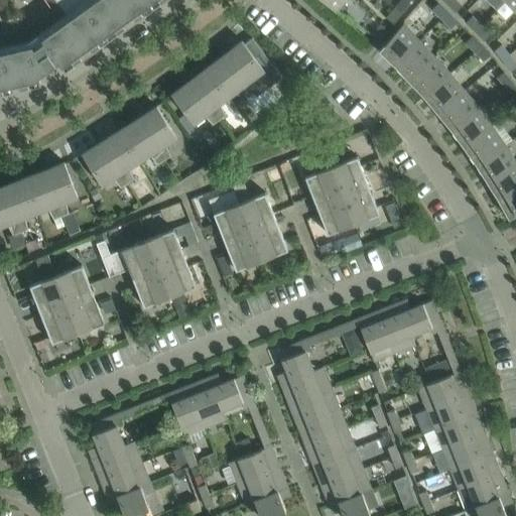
[(0,92),(12,90),(40,84),(38,75),(58,60),(65,70),(86,54),(88,53),(86,50),(156,0),(46,0),(62,21),(43,35),(41,37),(43,40),(33,47),(31,44),(3,50),(0,50),(0,92)]
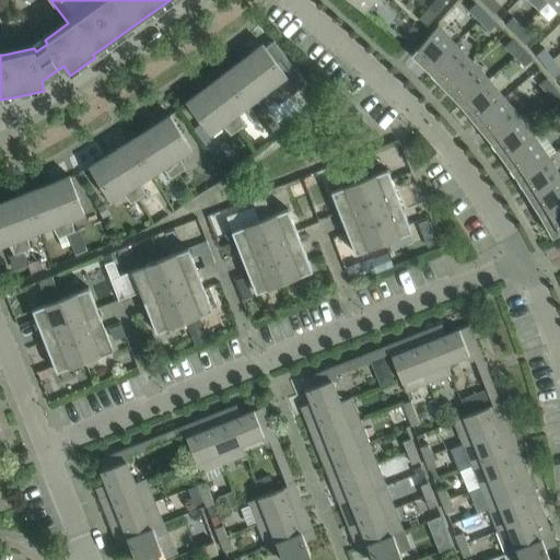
[(374,0),(350,0),(363,12),(374,0)]
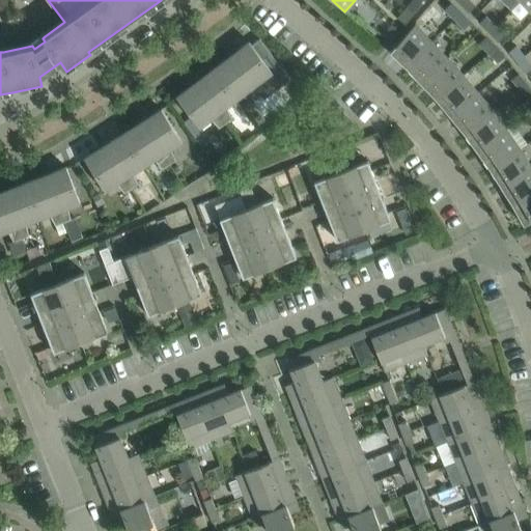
[(413,14),(422,3),(418,0),(412,0),(407,7),(413,14)]
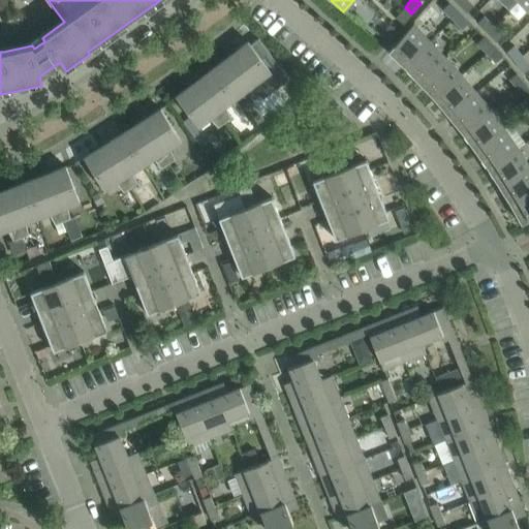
[(473,5),(467,0),(459,0),(457,2),(471,17),(478,10),(473,5)]
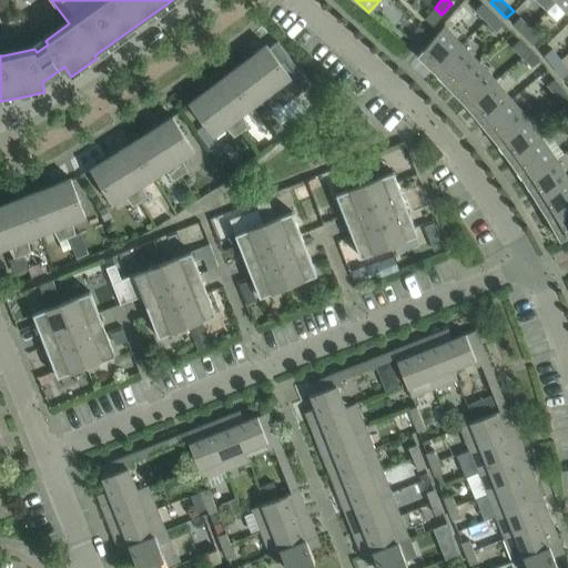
[(567,13),(567,0),(556,0),(556,1),(567,13)]
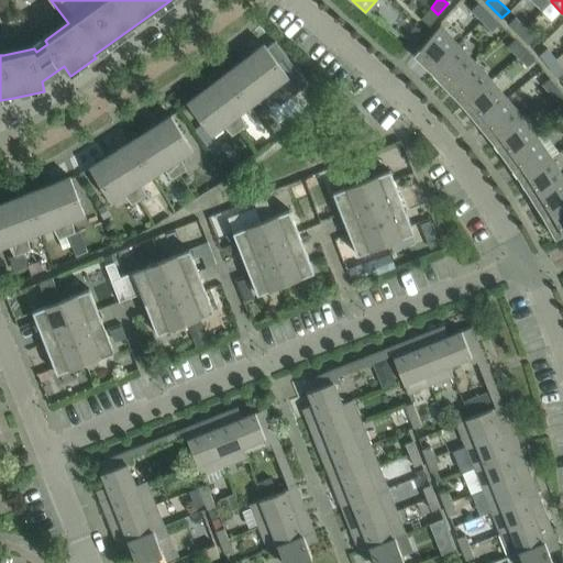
[(471,10),(481,20),(488,13),(477,3),(471,10)]
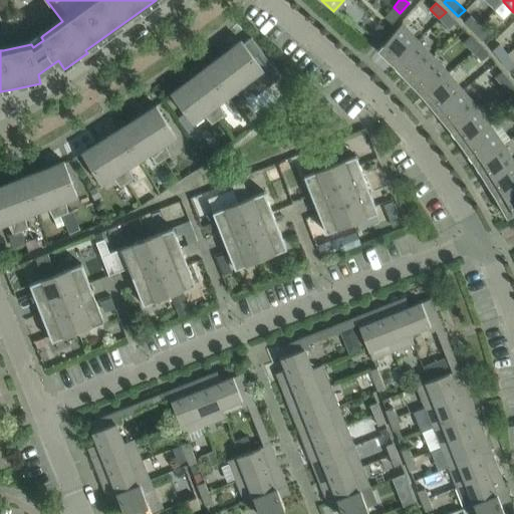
[(392,23),(400,13),(394,7),(384,17),(392,23)]
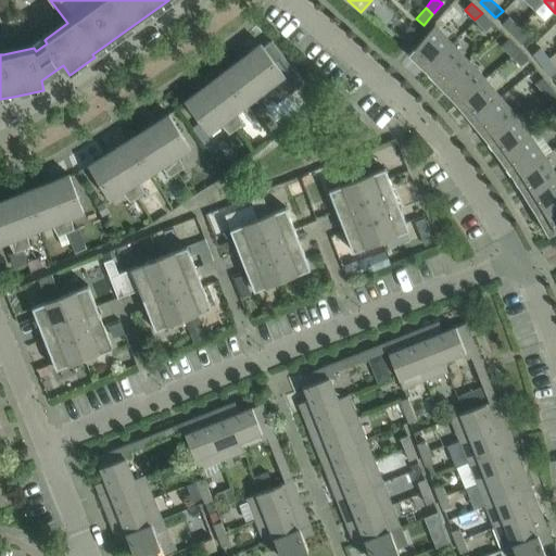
[(492,23),(482,13),(475,20),(484,29),(492,23)]
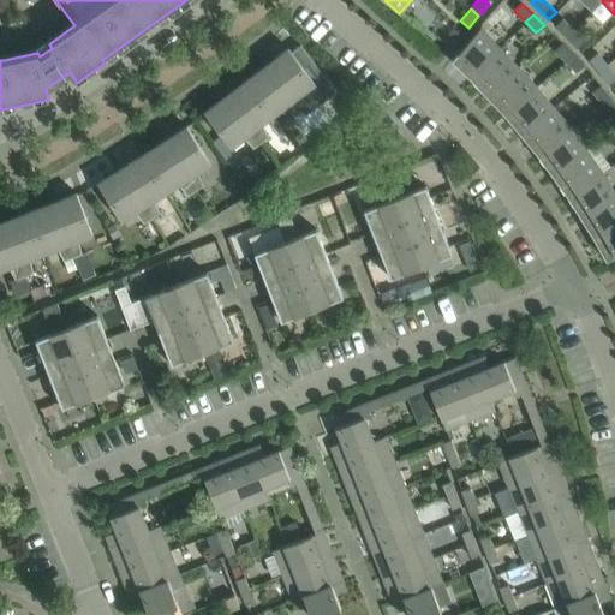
[(555,25),(566,37),(573,29),(562,18),(555,25)]
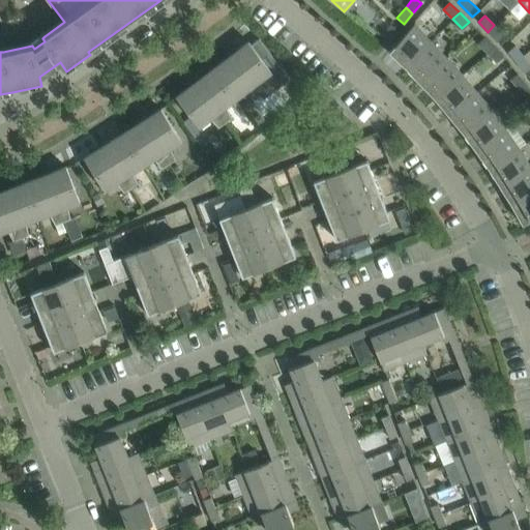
[(382,34),(389,40),(398,30),(391,25),(382,34)]
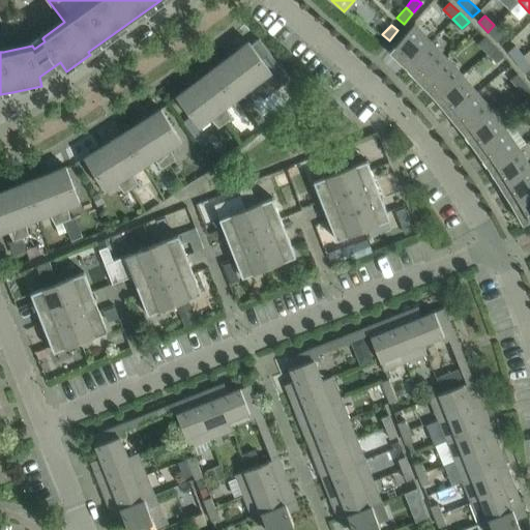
[(405,66),(431,41),(414,25),(388,51),(405,66)]
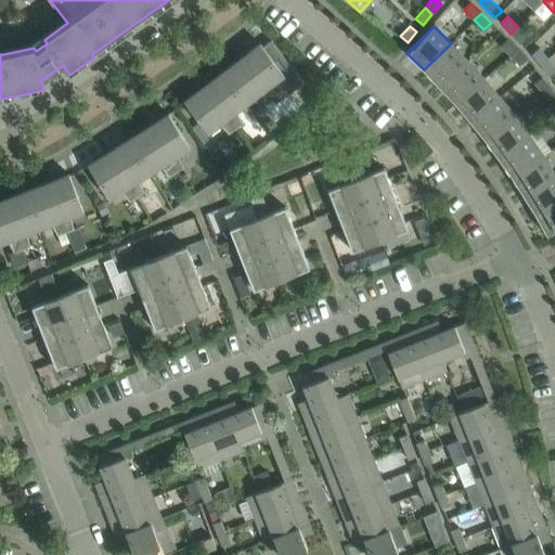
[(527,37),(517,26),(511,34),(520,43),(527,37)]
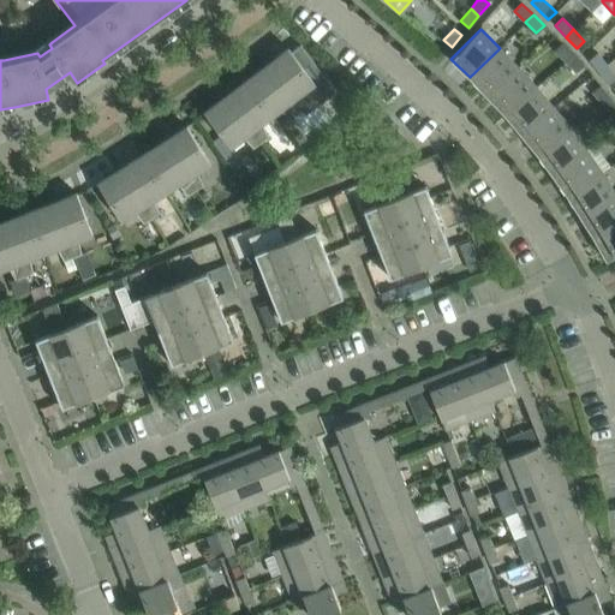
[(554,51),(565,61),(572,54),(561,43),(554,51)]
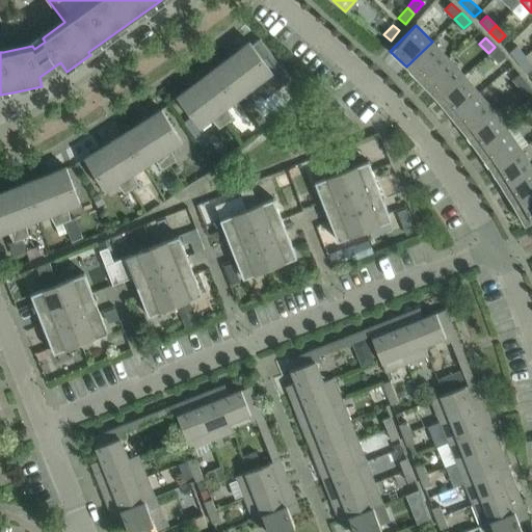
[(249,41),(231,55),(261,96),(268,90),(262,80),(272,72),(249,41)]
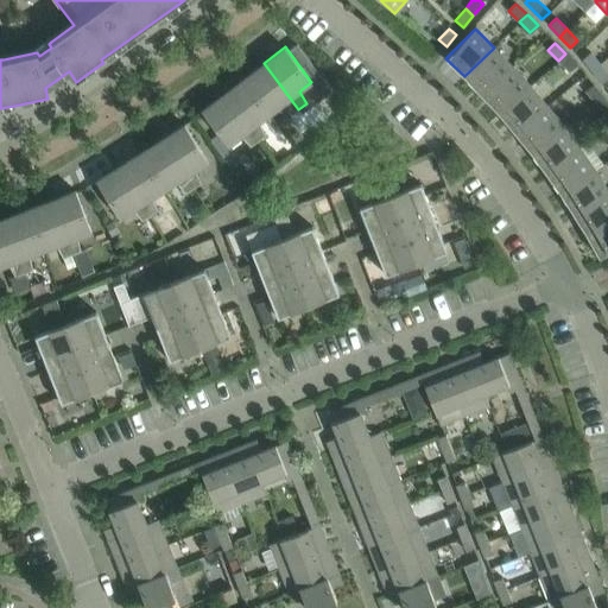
[(481,95),(512,67),(494,48),(464,76),(481,95)]
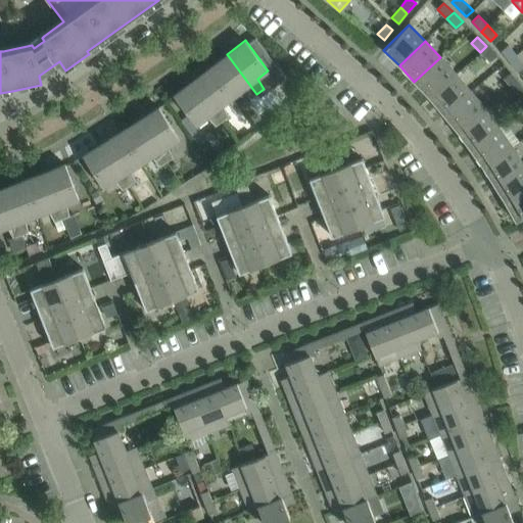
[(501,51),(509,61),(516,55),(508,45),(501,51)]
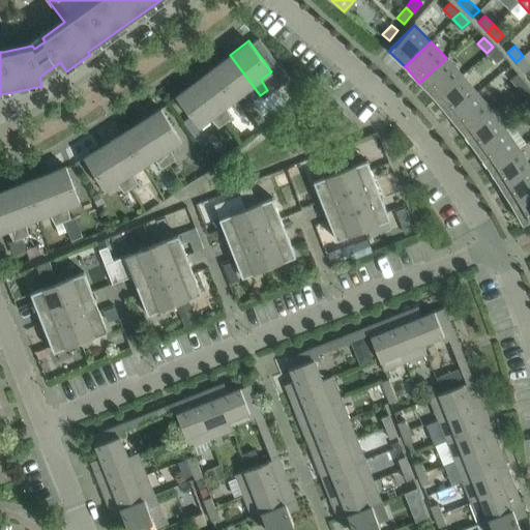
[(503,56),(493,47),(487,53),(496,62),(503,56)]
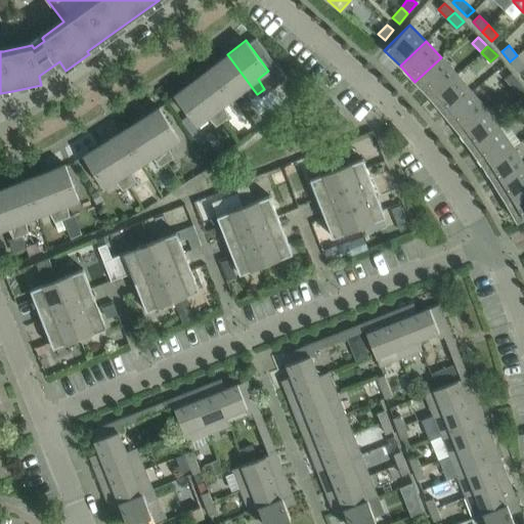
[(257,94),(227,54),(210,68),(232,97),(243,90),(251,99),(257,94)]
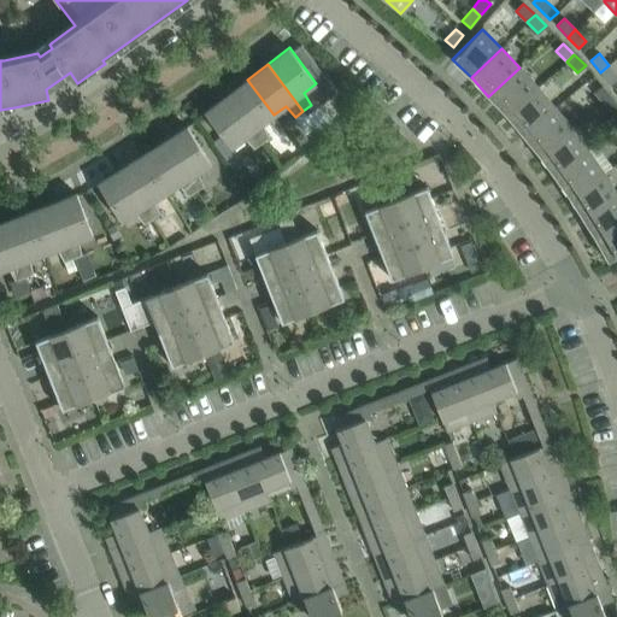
[(616,78),(616,75),(609,65),(600,72),(610,84),(616,78)]
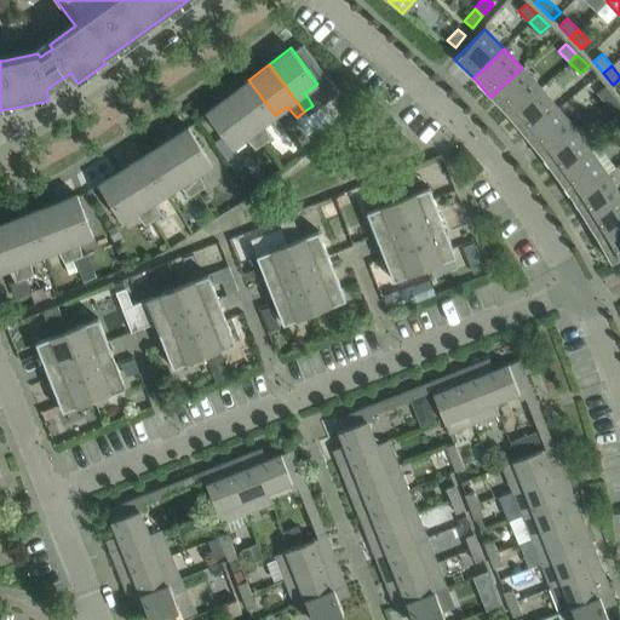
[(509,115),(540,87),(522,68),(491,97),(509,115)]
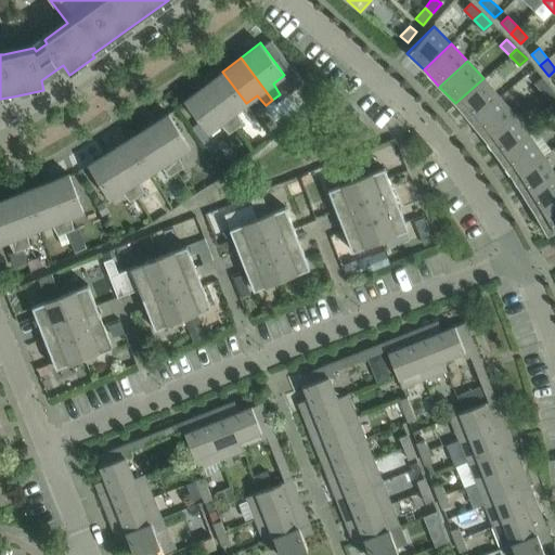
[(246,103),(222,72),(203,86),(235,128),(242,123),(235,112),(246,103)]
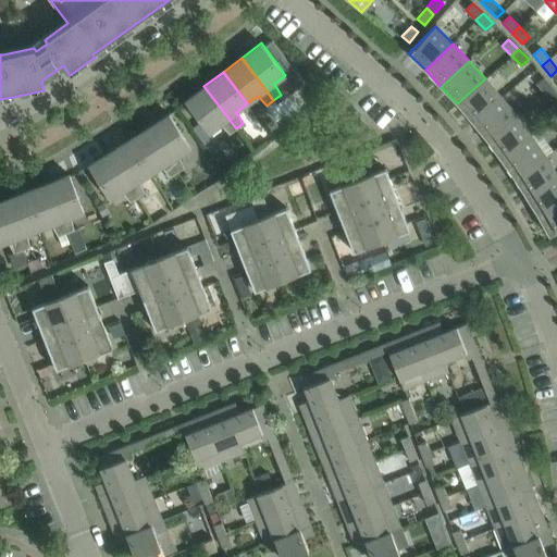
[(543,77),(535,83),(545,94),(552,88),(543,77)]
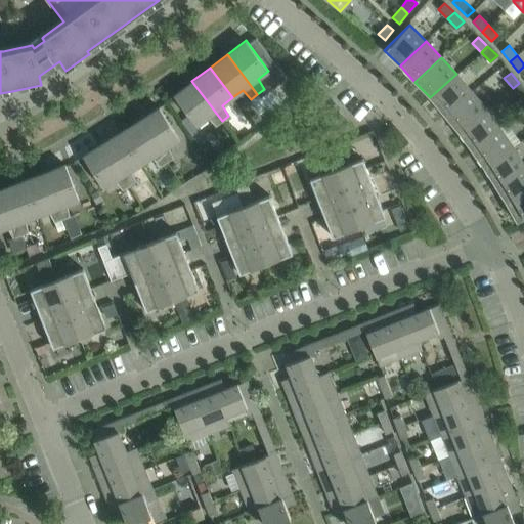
[(443,114),(471,91),(456,74),(430,97),(443,114)]
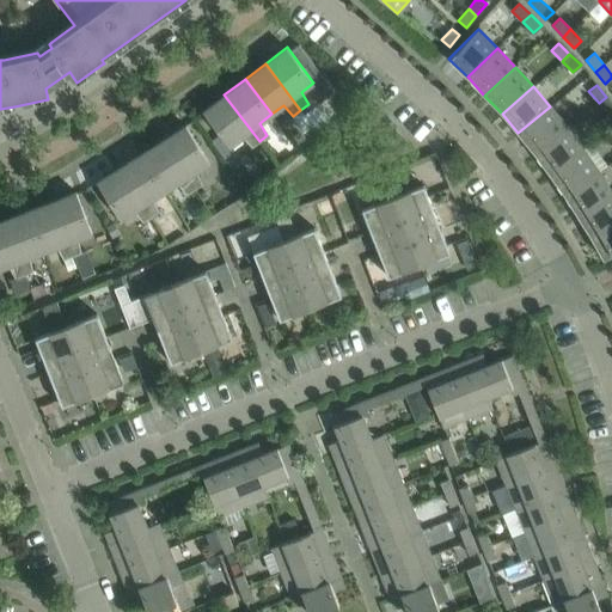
[(259,141),(224,95),(203,111),(230,146),(242,136),(252,147),(259,141)]
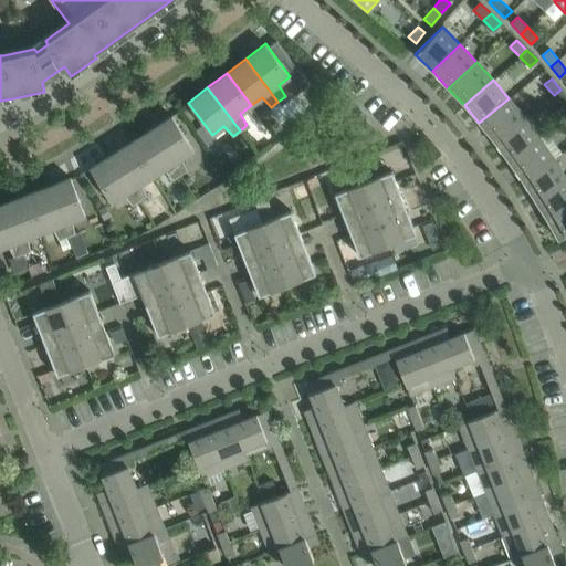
[(565,103),(565,95),(561,90),(554,95),(563,106),(565,103)]
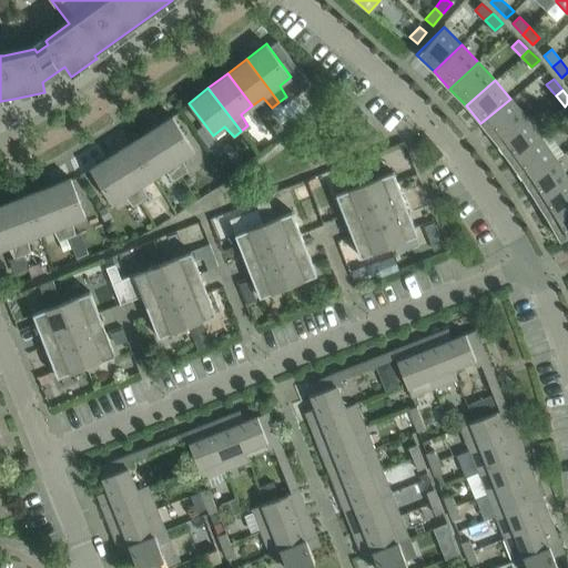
[(495,142),(527,118),(510,99),(480,123),(495,142)]
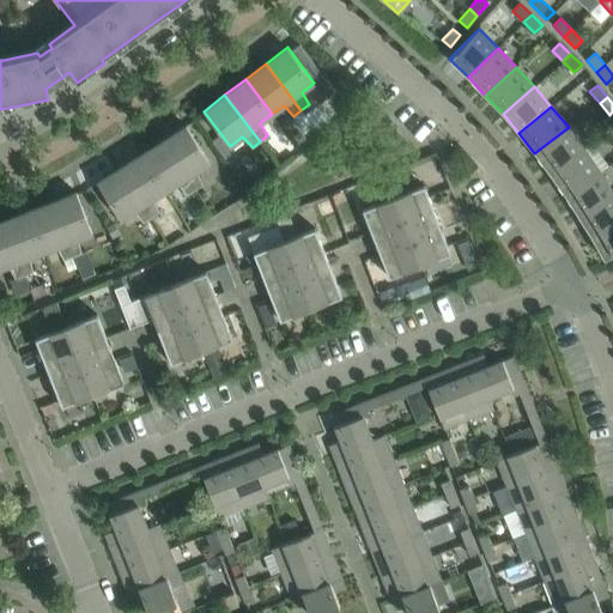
[(186,126),(163,140),(194,189),(202,184),(196,171),(210,163),(186,126)]
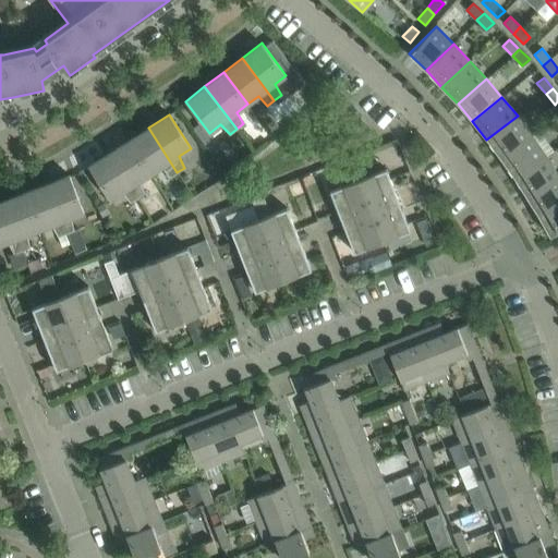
[(500,158),(532,135),(518,116),(486,140),(500,158)]
